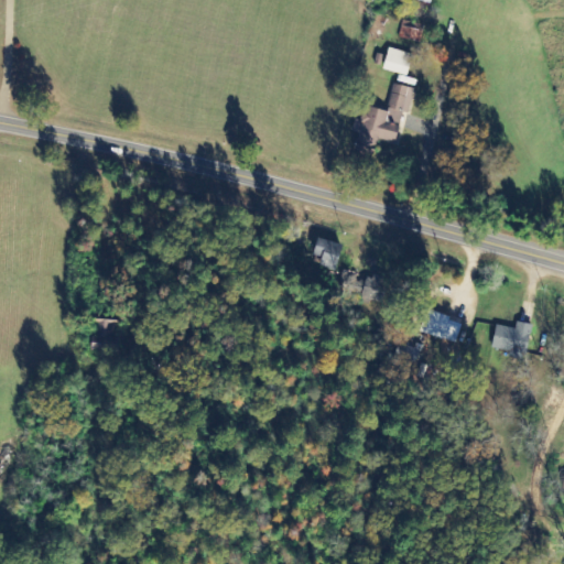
[(383,71),(407,77),(413,55),(389,49),(383,71)]
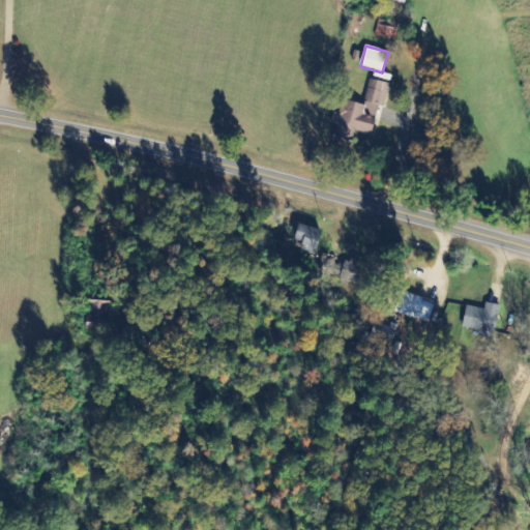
[(323,233),(300,225),(293,247),(316,255),(323,233)]
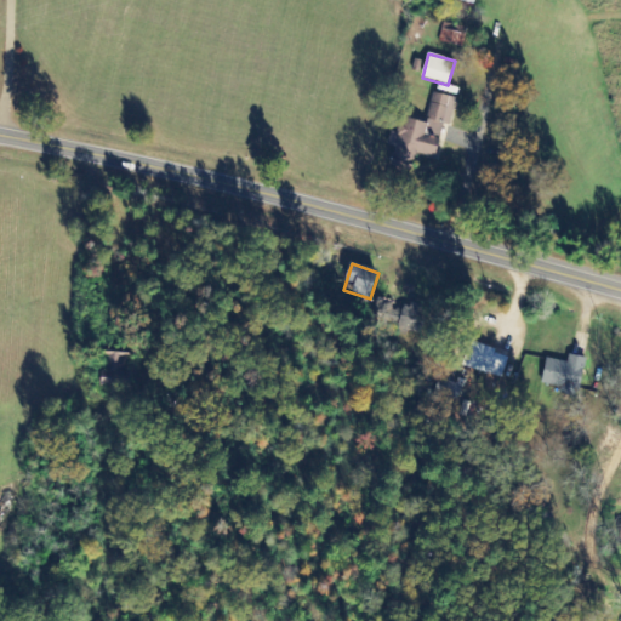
[(466,366),(502,380),(510,358),(473,345),(466,366)]
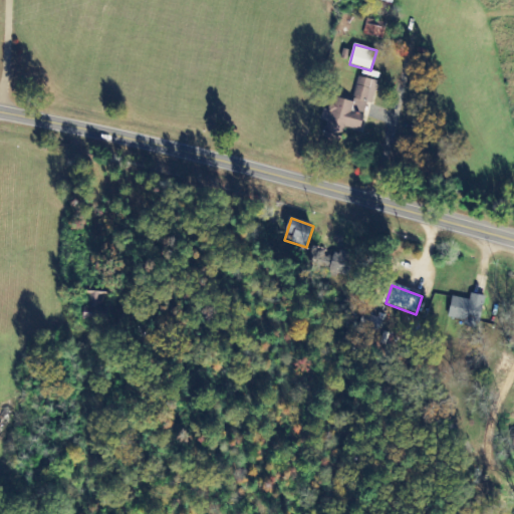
[(109,323),(109,293),(85,292),(85,322),(109,323)]
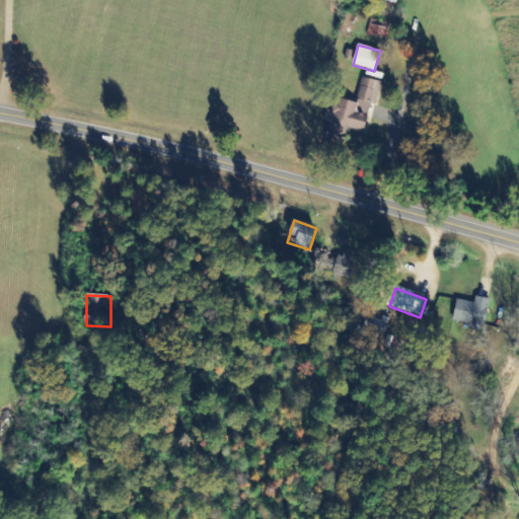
[(474,304),(457,300),(452,321),(484,328),(490,300),(476,297),(474,304)]
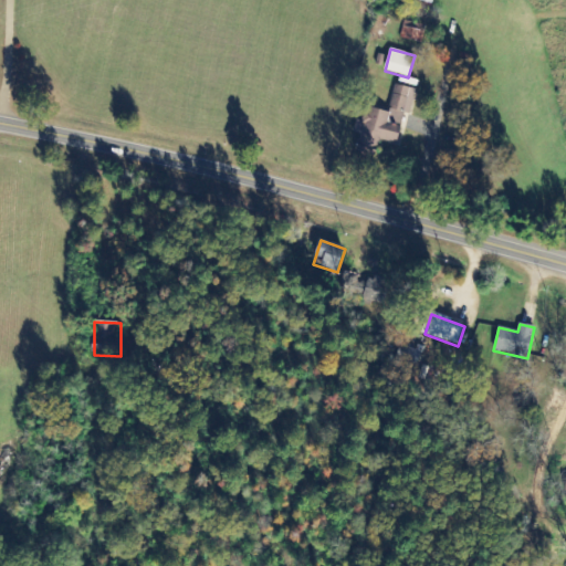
[(396,360),(417,367),(422,350),(401,344),(396,360)]
